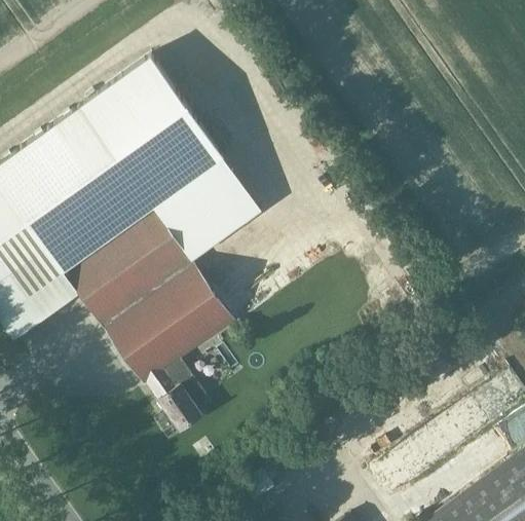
[(151,58),(80,108),(152,209),(223,159),(151,58)]
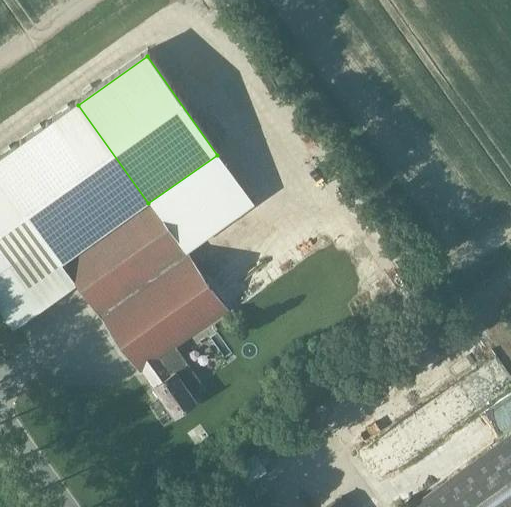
[(226,315),(186,257),(148,204),(149,204),(148,203),(78,105),(0,160),(0,308),(60,266),(140,377),(141,376),(174,352),(226,315)]
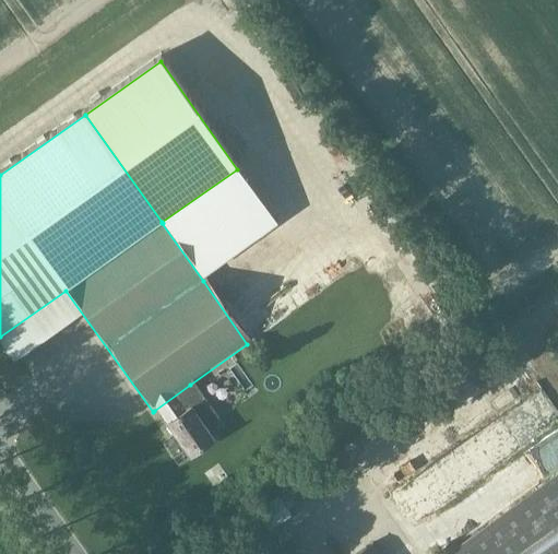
[(190,385),(154,411),(190,461),(213,444),(203,431),(216,422),(190,385)]
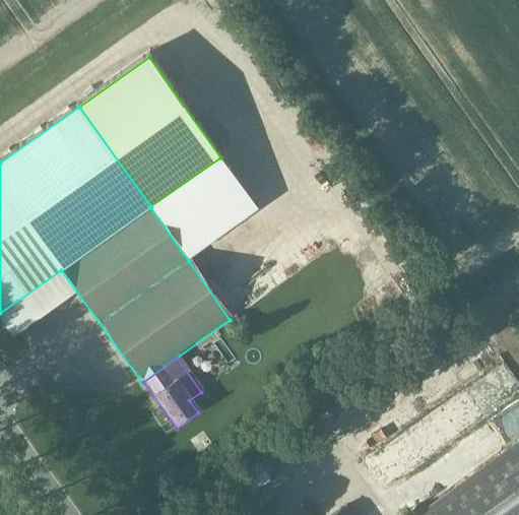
[(440,441),(483,411),(465,386),(423,415),(440,441)]
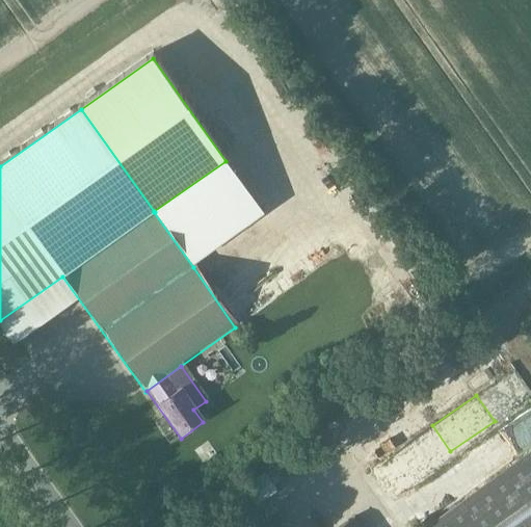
[(159,410),(151,416),(164,432),(171,426),(159,410)]
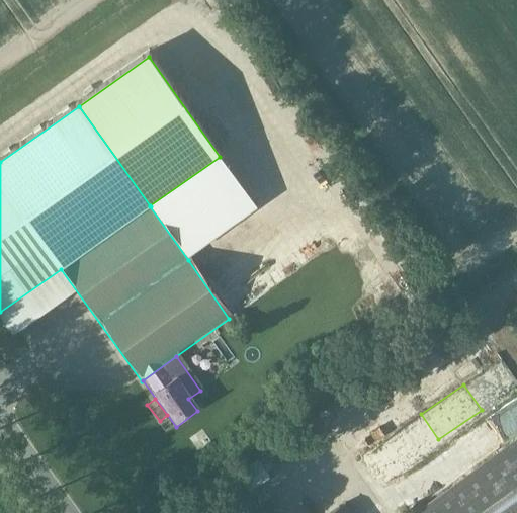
[(394,468),(430,441),(415,420),(377,447),(394,468)]
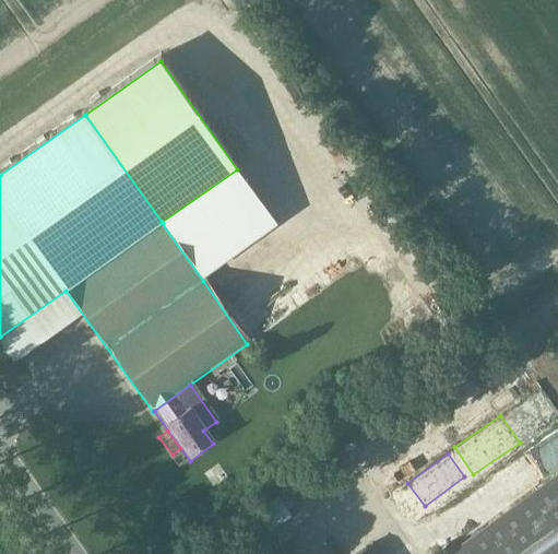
[(557,482),(455,553),(557,553),(557,482)]
